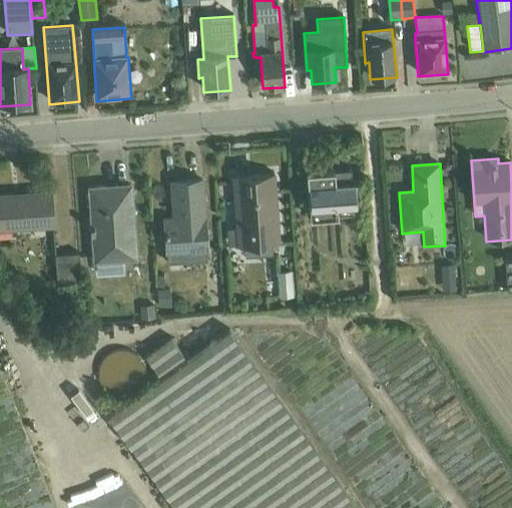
[(352,169),(307,172),(311,219),(359,215),(356,181),(354,181),(352,169)]
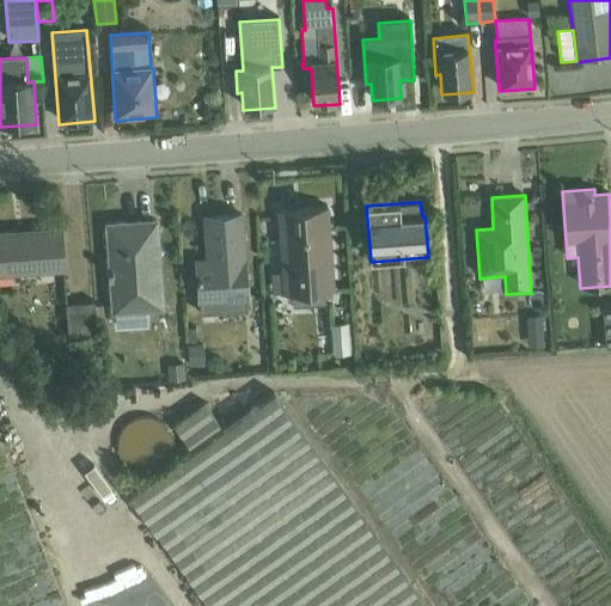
[(282,274),(283,294),(292,294),(325,291),(335,291),(330,208),(277,212),(282,274)]
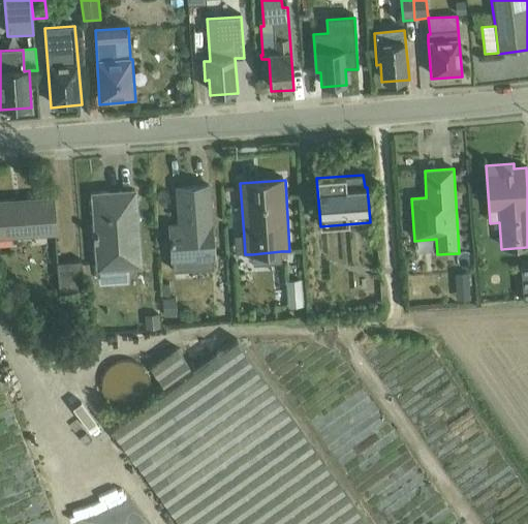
[(179,224),(168,225),(171,262),(174,262),(174,271),(214,269),(213,258),(216,258),(211,185),(176,187),(179,224)]
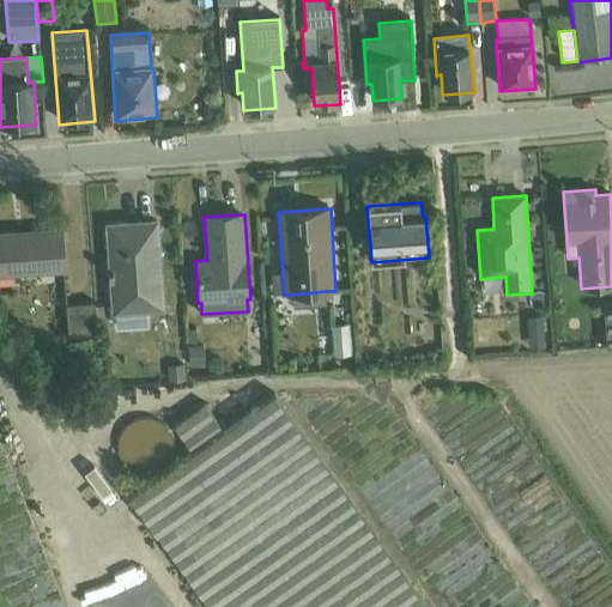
[(159,220),(105,224),(111,316),(115,316),(115,328),(149,326),(147,314),(165,313),(159,220)]
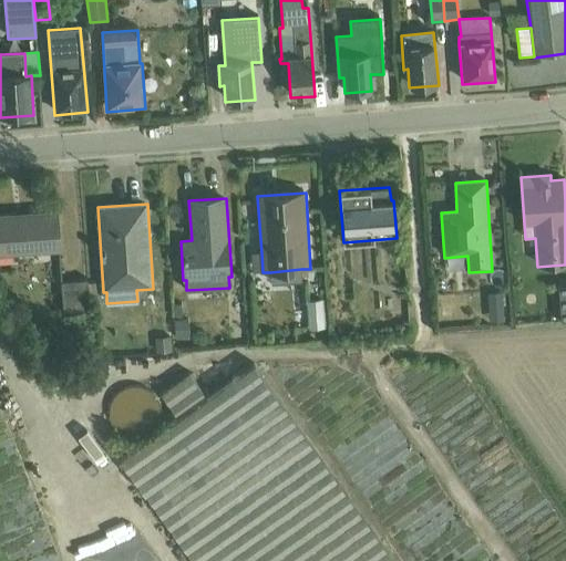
[(57,213),(0,216),(0,257),(60,253),(57,213)]
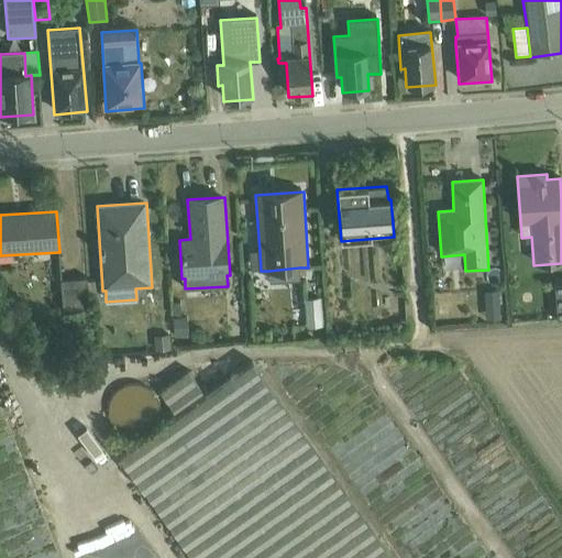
[(261,271),(260,252),(249,253),(251,273),(261,271)]
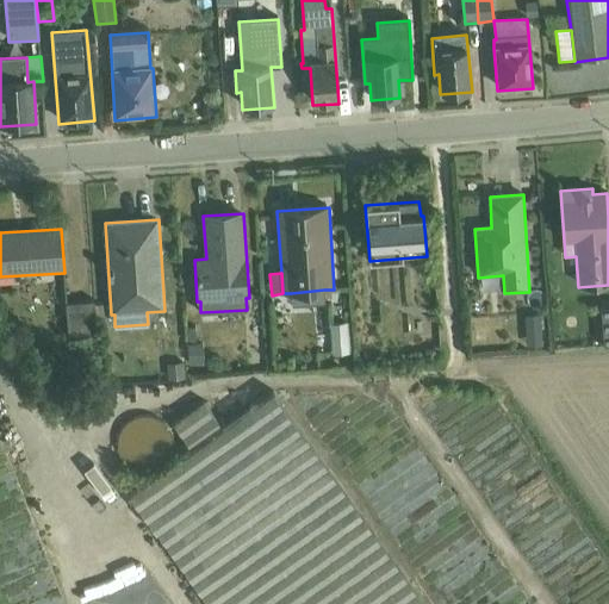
[(324,290),(291,293),(292,306),(325,304),(324,290)]
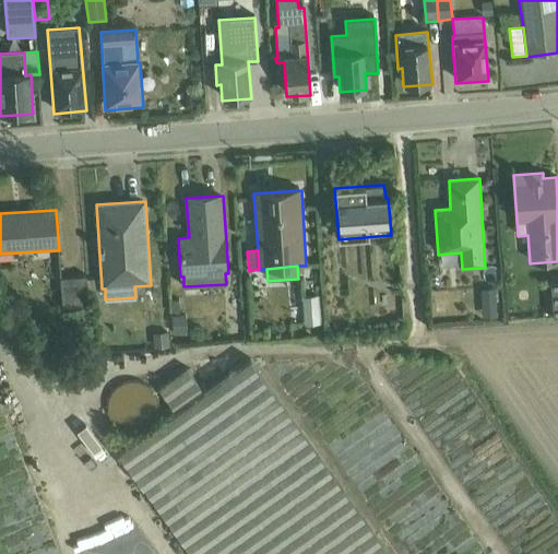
[(86,278),(61,280),(63,311),(88,309),(86,278)]
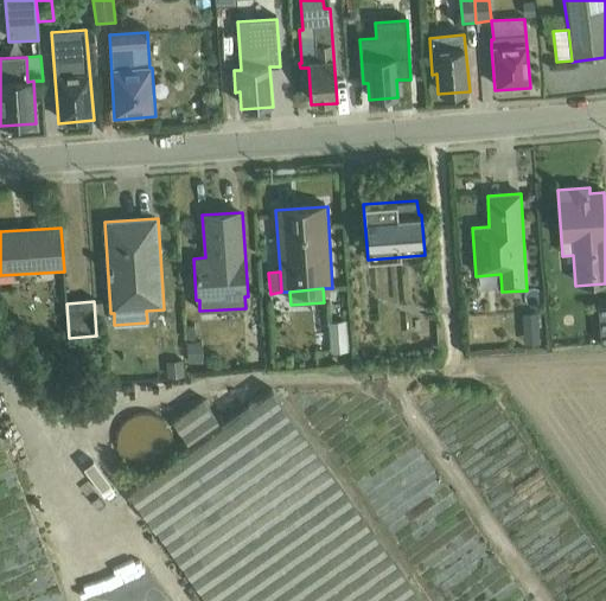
[(600,340),(589,341),(591,346),(605,344),(605,306),(598,307),(600,340)]
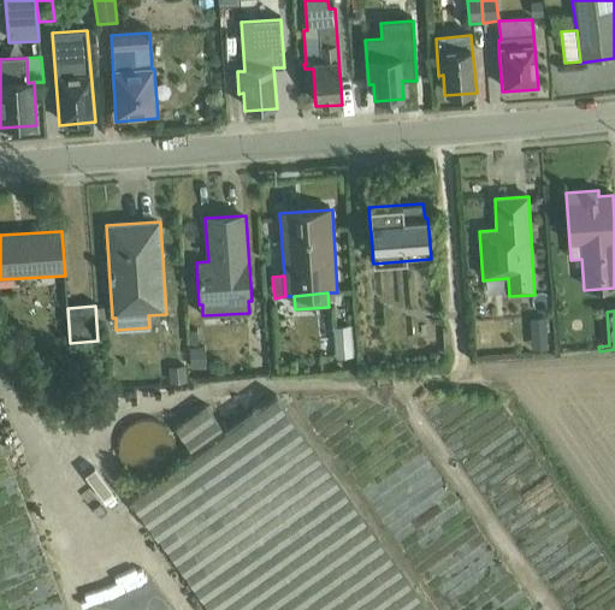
[(547,319),(530,320),(532,350),(549,349),(547,319)]
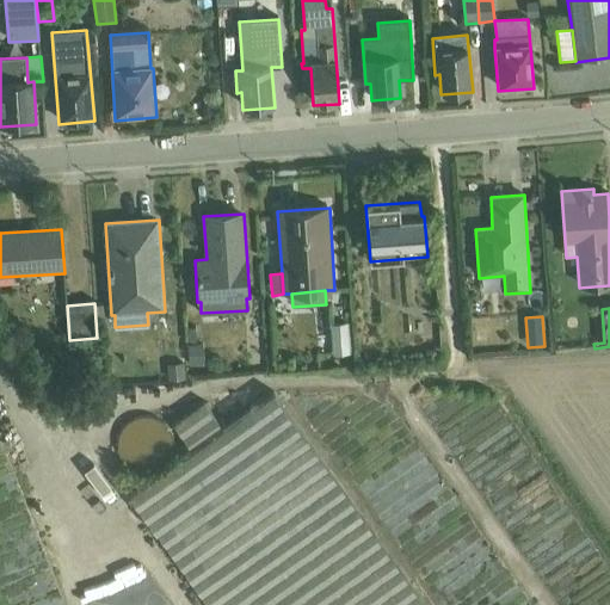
[(352,325),(332,326),(333,357),(355,355),(352,325)]
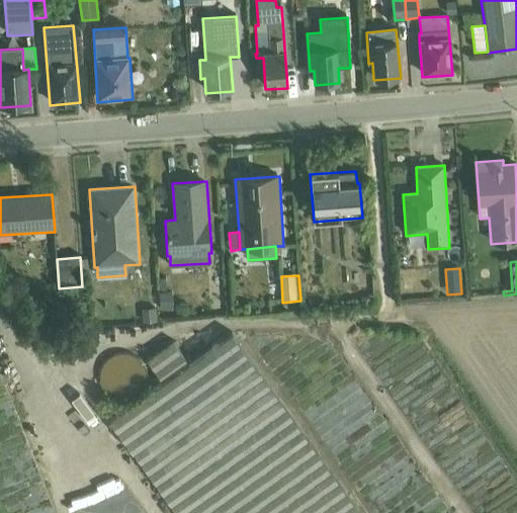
[(172,294),(159,294),(160,312),(173,311),(172,294)]
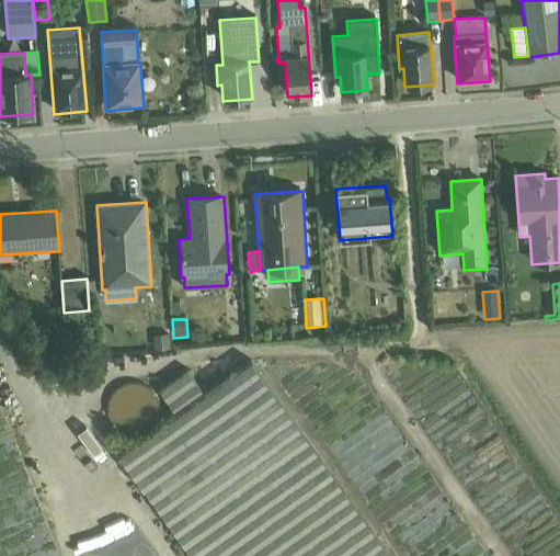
[(170,336),(153,337),(155,352),(170,351),(170,336)]
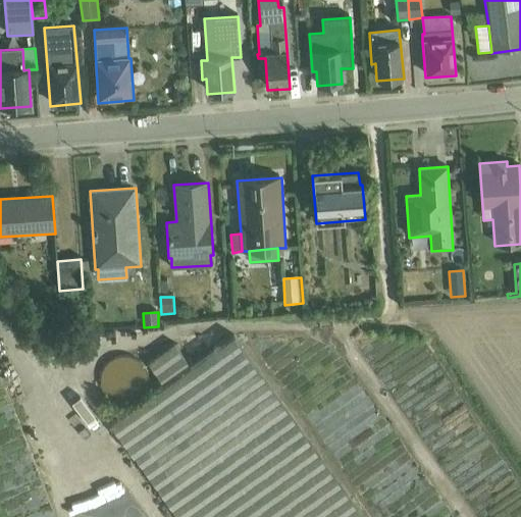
[(361,516),(233,337),(111,424),(179,516),(361,516)]
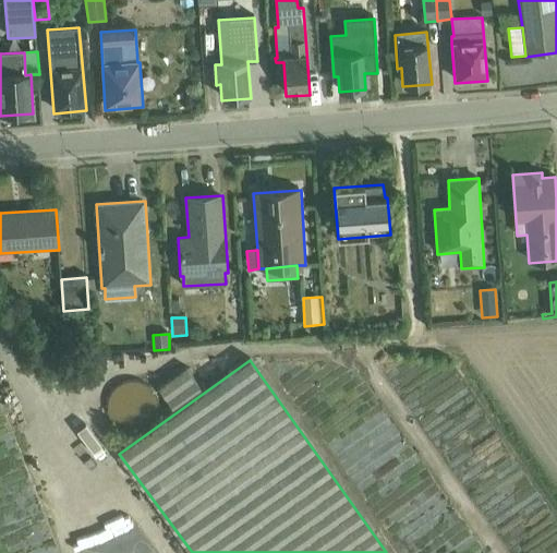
[(186,370),(158,389),(174,412),(203,392),(186,370)]
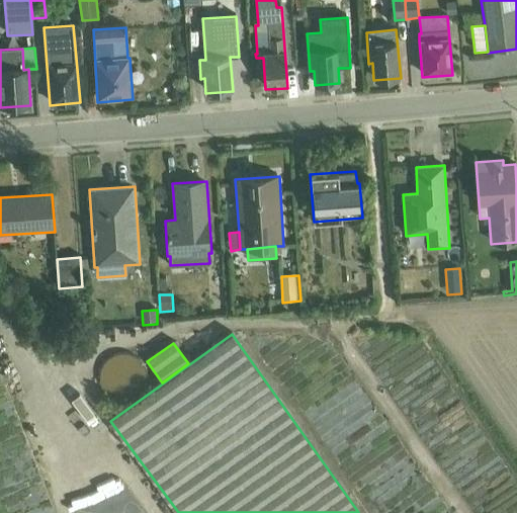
[(142,387),(142,382),(142,378),(140,374),(137,368),(131,364),(126,363),(121,362),(114,363),(109,366),(107,368),(105,371),(103,374),(101,382),(102,390),(104,393),(107,397),(113,401),(116,402),(121,403),(130,401),(134,399),(136,397),(140,391),(142,387)]
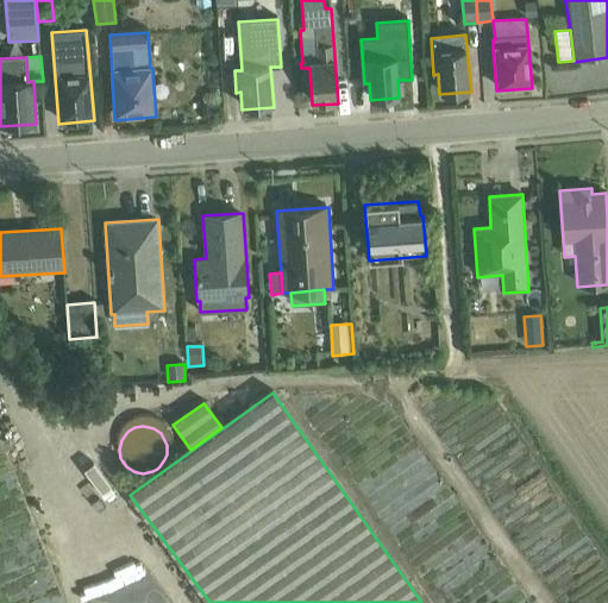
[(106,444),(93,448),(107,491),(120,487),(106,444)]
